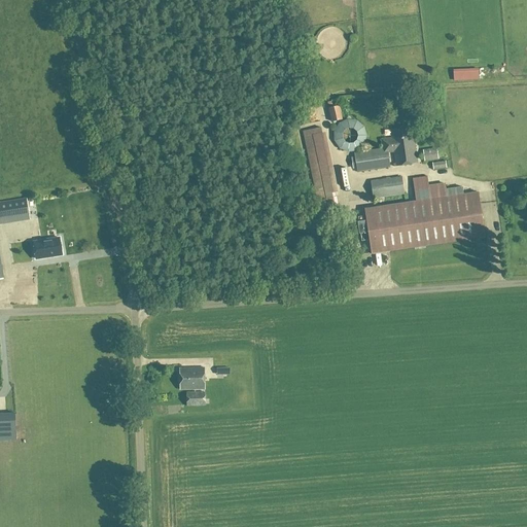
[(453,71),(454,80),(479,79),(479,71),(453,71)]
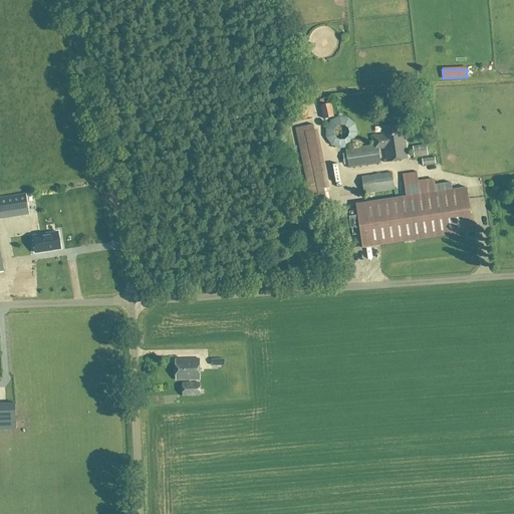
[(334,117),(332,103),(320,105),(323,119),(334,117)]
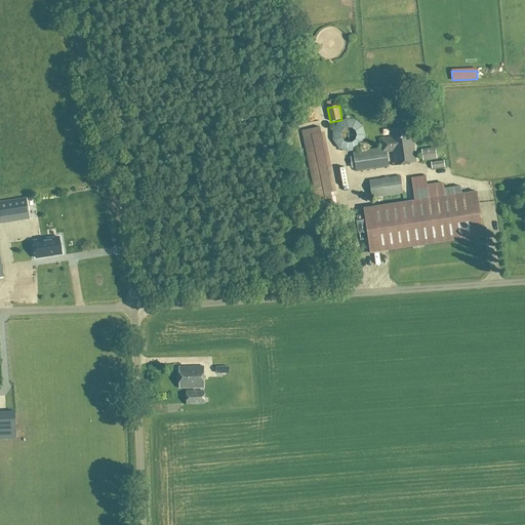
[(336,124),(332,131),(332,140),(337,148),(346,152),(355,150),(362,145),(365,135),(362,126),(355,120),(346,119),(336,124)]
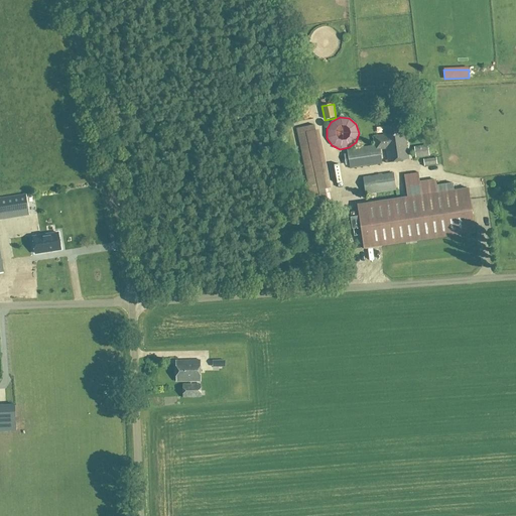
[(314,124),(297,128),(311,196),(320,194),(319,189),(330,187),(317,129),(315,130),(314,124)]
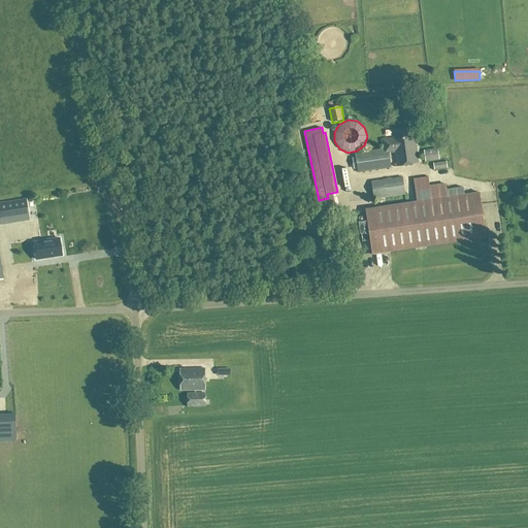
[(387,149),(387,151),(393,150),(395,165),(393,165),(394,168),(418,164),(411,127),(390,130),(392,138),(382,140),(383,150),(387,149)]
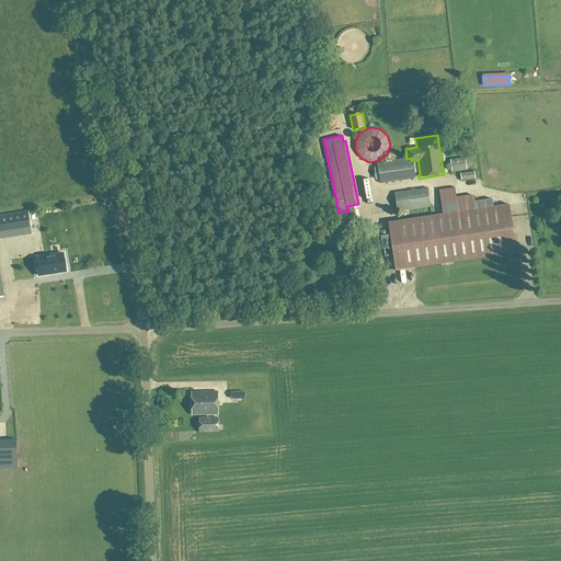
[(411,158),(407,159),(377,163),(380,183),(414,178),(411,160),(411,158)]
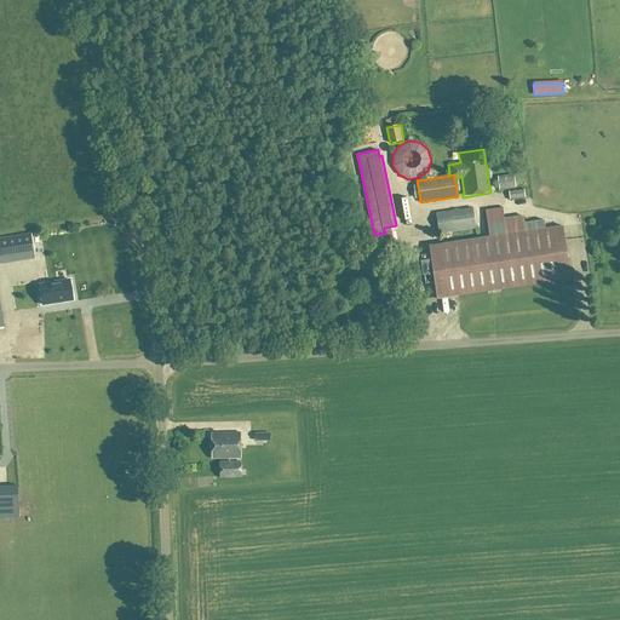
[(509,191),(510,200),(524,197),(523,189),(509,191)]
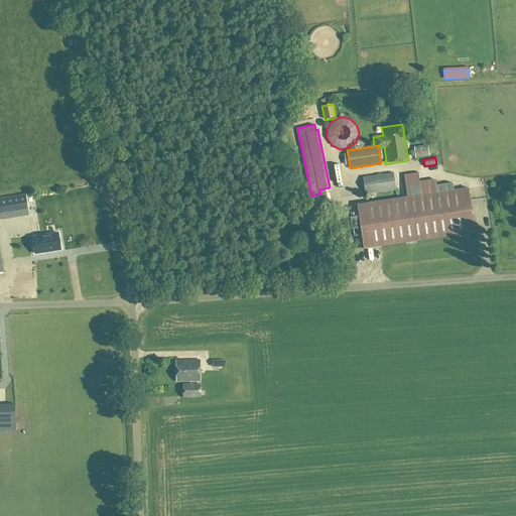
[(404,174),(407,198),(357,205),(363,248),(474,233),(468,188),(454,190),(452,183),(436,186),(435,179),(419,181),(418,172),(404,174)]
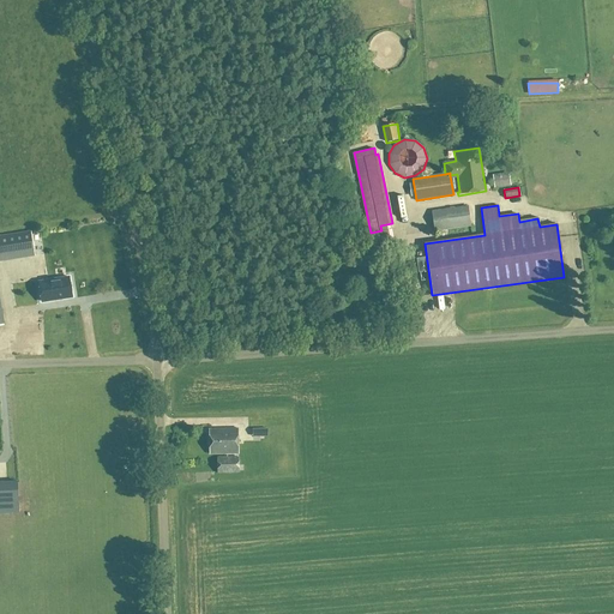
[(470,226),(468,206),(432,211),(434,230),(470,226)]
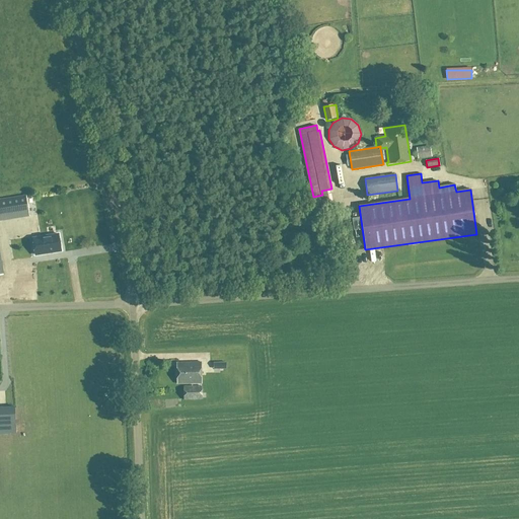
[(25,197),(0,200),(0,275),(3,275),(0,254),(0,220),(28,217),(25,197)]
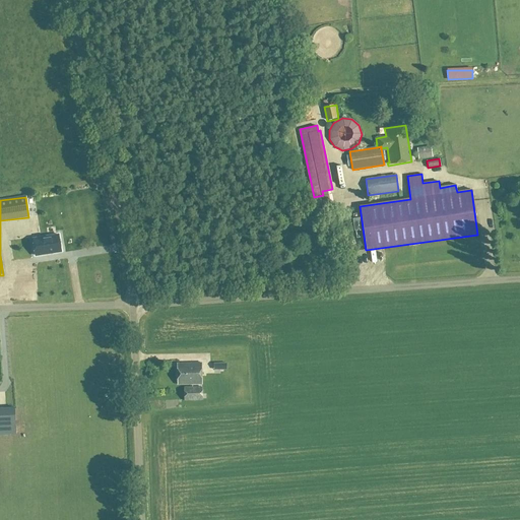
[(30,214),(43,214),(43,197),(29,197),(30,214)]
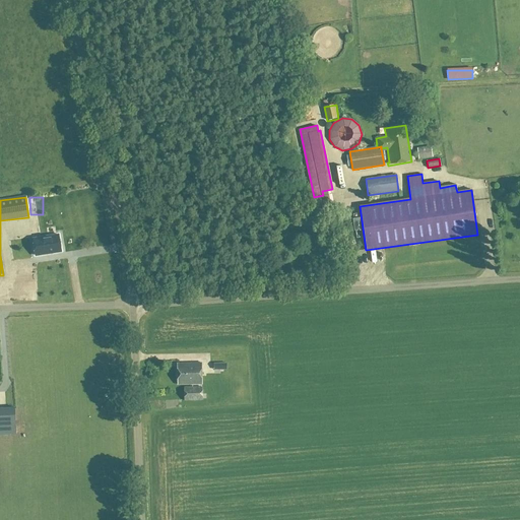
[(53,253),(61,251),(59,235),(33,239),(36,255),(47,253),(46,253),(52,252),(53,253)]
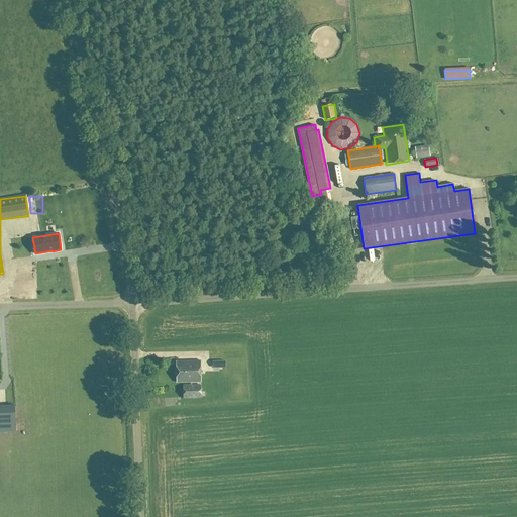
[(378,272),(378,266),(373,266),(373,263),(360,263),(362,273),(378,272)]
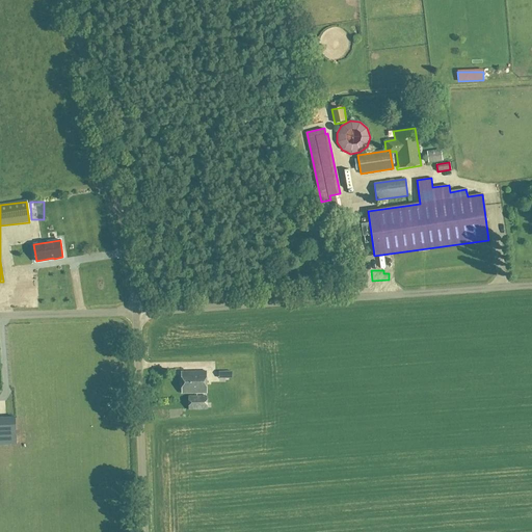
[(31,295),(40,294),(38,283),(31,284),(31,295)]
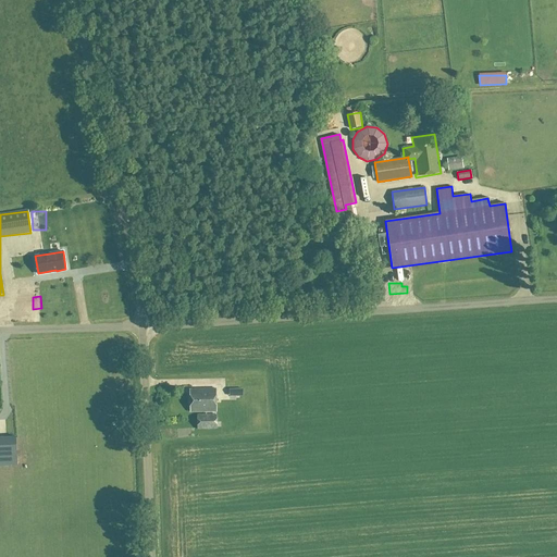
[(246,388),(267,385),(265,378),(245,381),(246,388)]
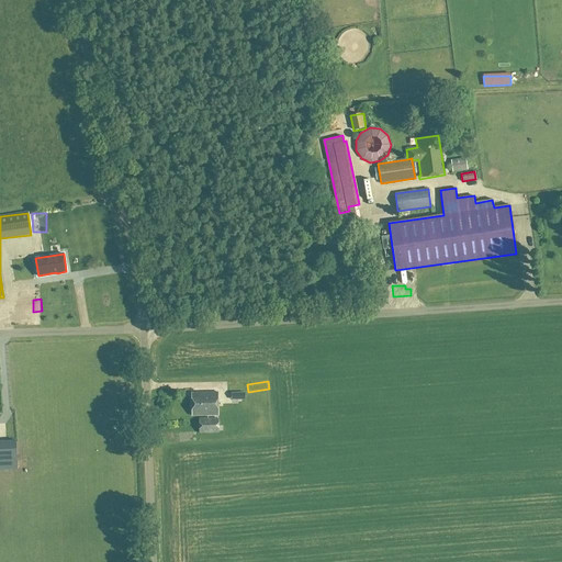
[(191,393),(191,416),(217,416),(217,393),(191,393)]
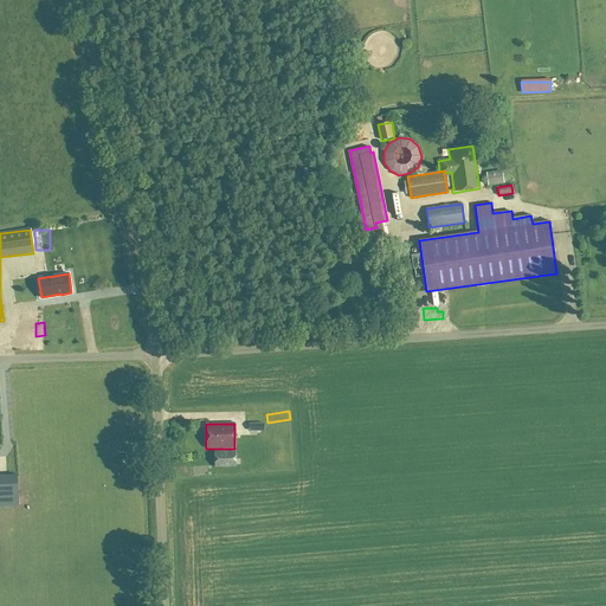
[(214,466),(236,466),(236,451),(214,451),(214,466)]
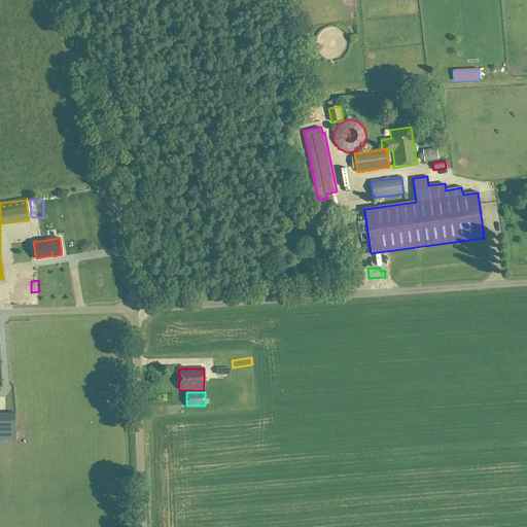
[(0,413),(0,441),(15,441),(14,414),(0,413)]
